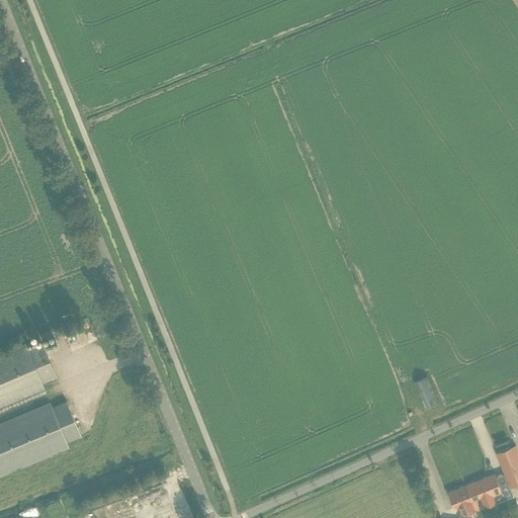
[(41,382),(56,376),(41,342),(27,348),(25,344),(0,354),(0,405),(34,392),(44,387),(41,382)]
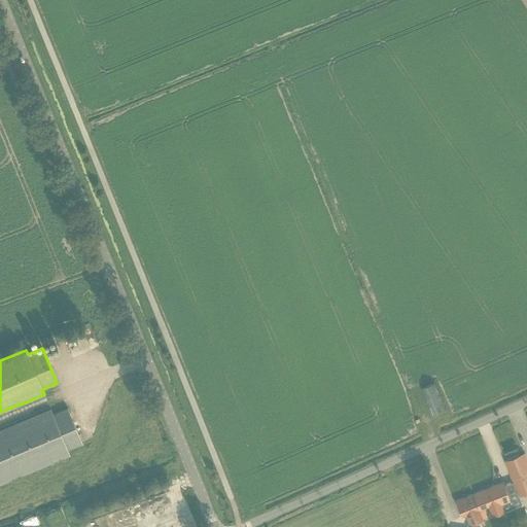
[(0,430),(0,482),(69,454),(67,450),(82,444),(68,409),(53,415),(50,410),(0,430)]
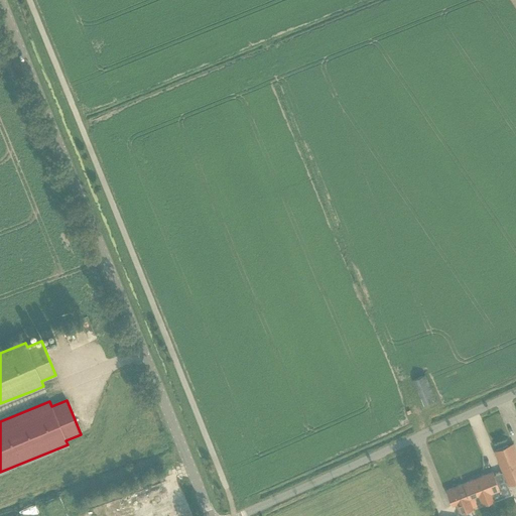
[(515,482),(515,454),(515,453),(512,454),(509,445),(494,452),(508,486),(515,482)]
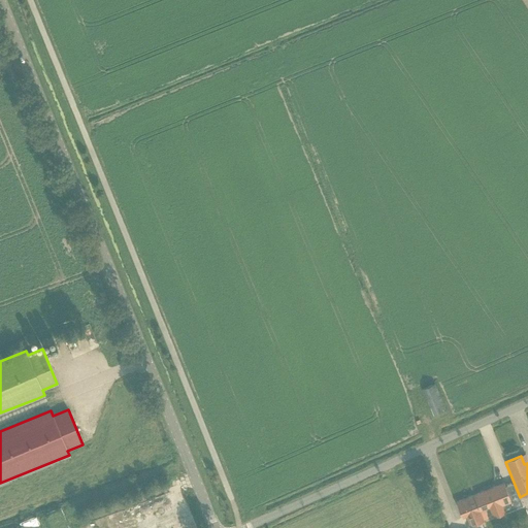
[(503,502),(510,499),(508,492),(504,483),(474,494),(481,510),(495,504),(497,512),(505,508),(503,502)]
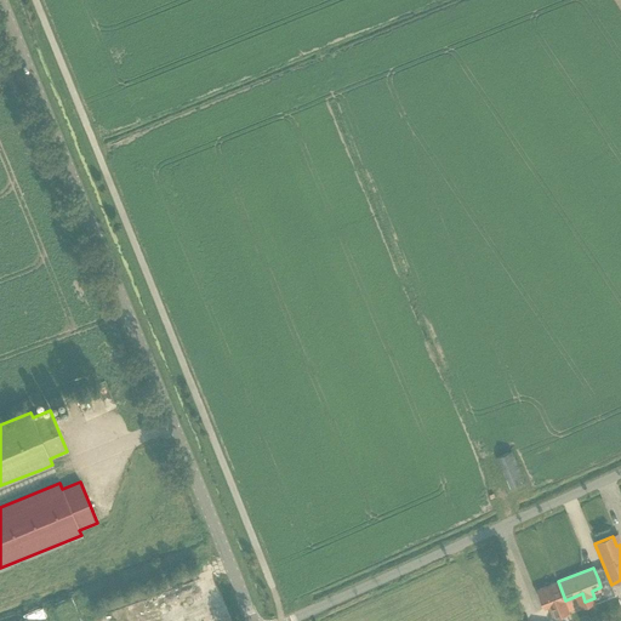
[(565,600),(558,581),(536,590),(545,609),(550,607),(554,619),(570,613),(565,600)]
